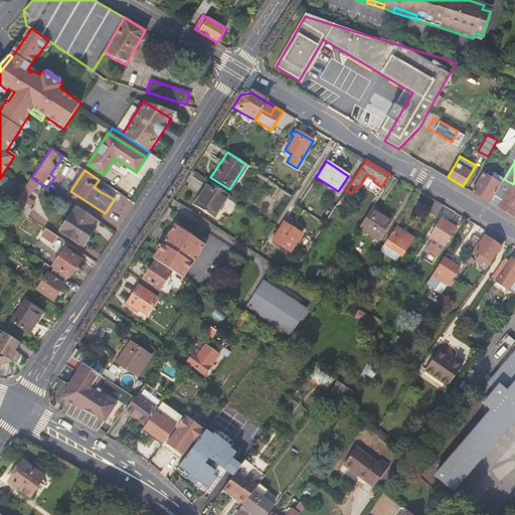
[(473,192),(490,202),(502,183),(484,172),(473,192)]
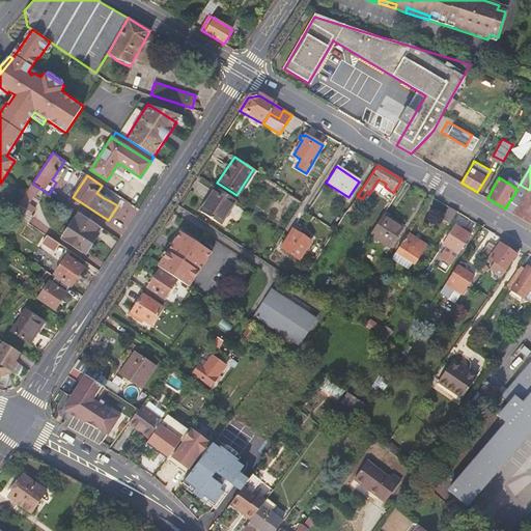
[(197,179),(191,189),(205,198),(212,189),(197,179)]
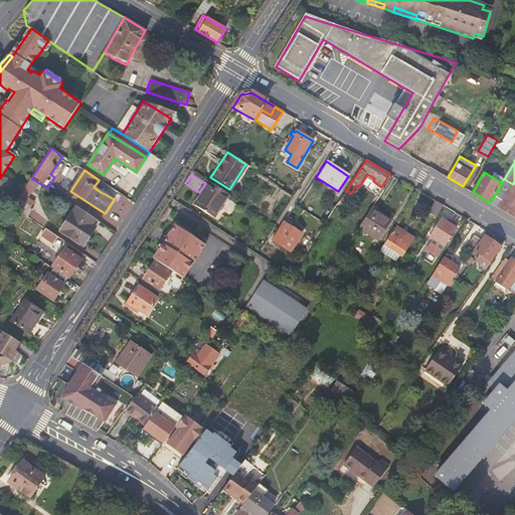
[(20,195),(25,198),(36,181),(31,178),(20,195)]
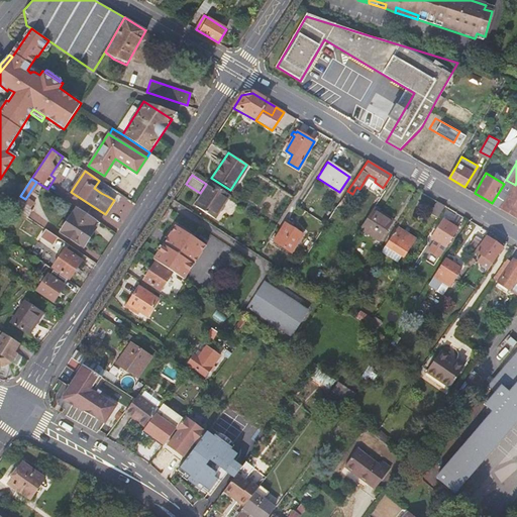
[(516,182),(515,185),(506,180),(504,184),(492,203),(516,218),(516,217),(516,182)]
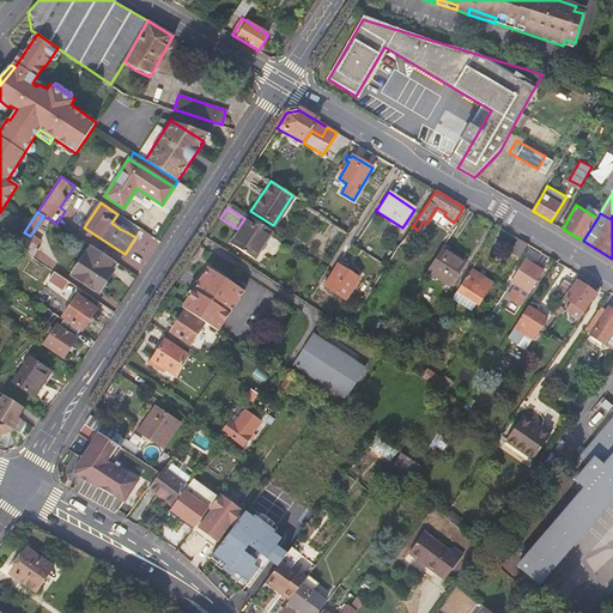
[(271,231),(248,217),(230,246),(253,260),(271,231)]
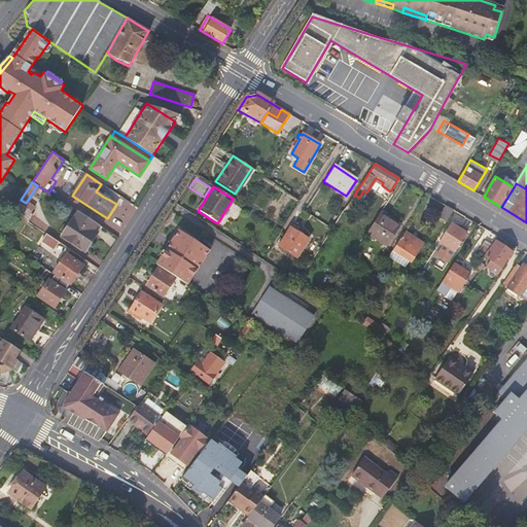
[(349,203),(354,206),(359,198),(354,195),(349,203)]
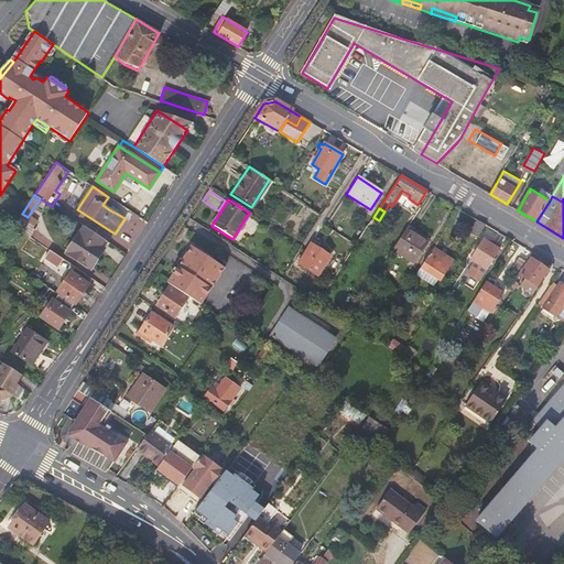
[(14,226),(29,236),(33,229),(30,227),(34,221),(28,217),(22,214),(14,226)]
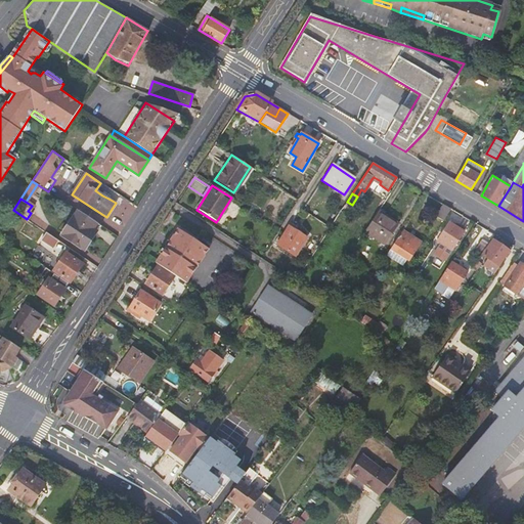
[(435,216),(443,221),(450,210),(443,205),(435,216)]
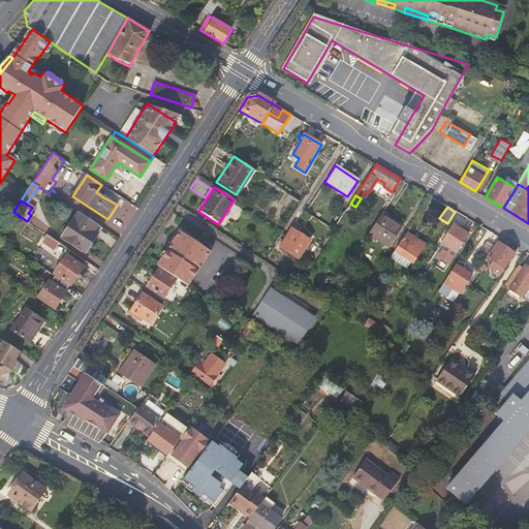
[(63,237),(85,251),(100,227),(79,213),(63,237)]
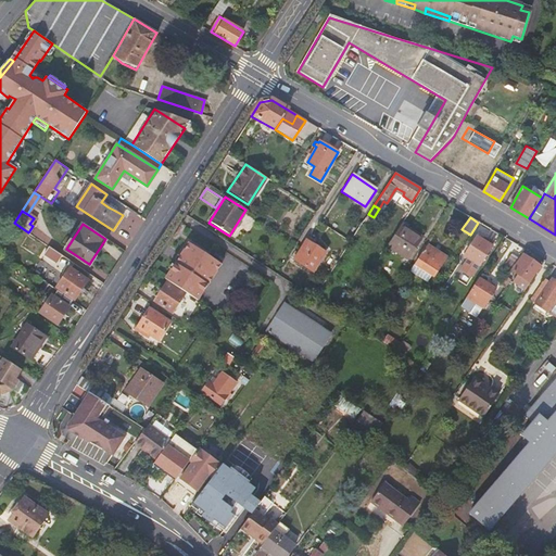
[(408,263),(422,240),(401,225),(386,248),(408,263)]
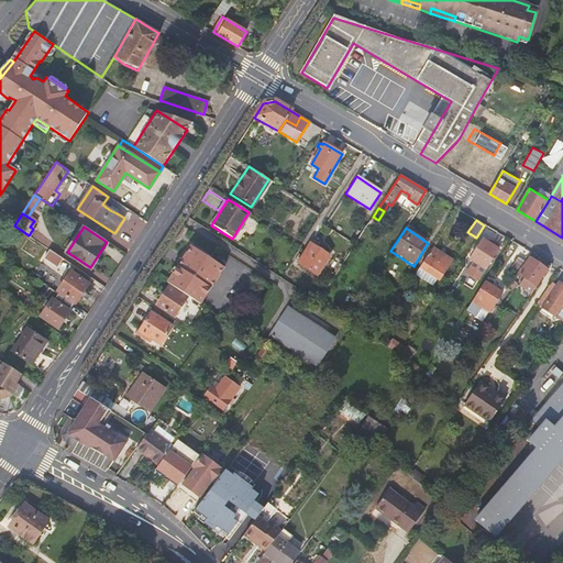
[(499,246),(490,241),(488,244),(486,247),(481,242),(468,258),(484,269),(499,246)]
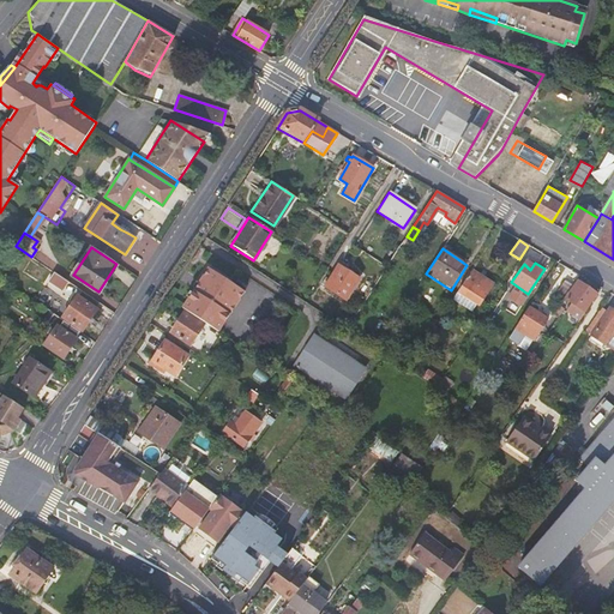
[(343,301),(357,280),(337,265),(323,288),(343,301)]
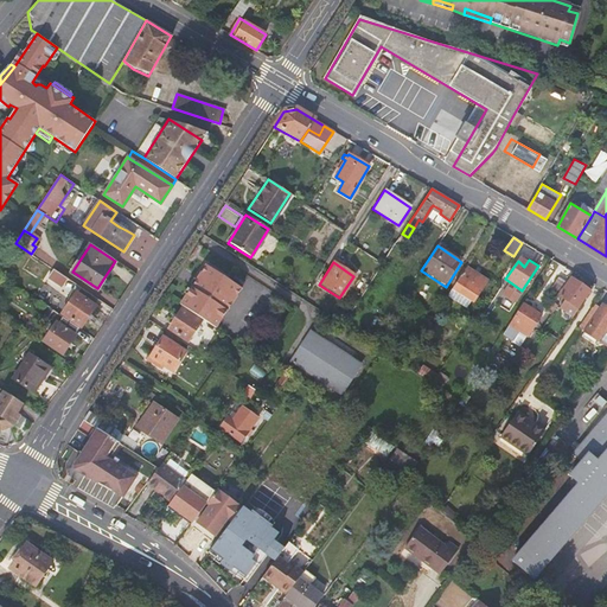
[(241,288),(205,264),(179,305),(215,328),(241,288)]
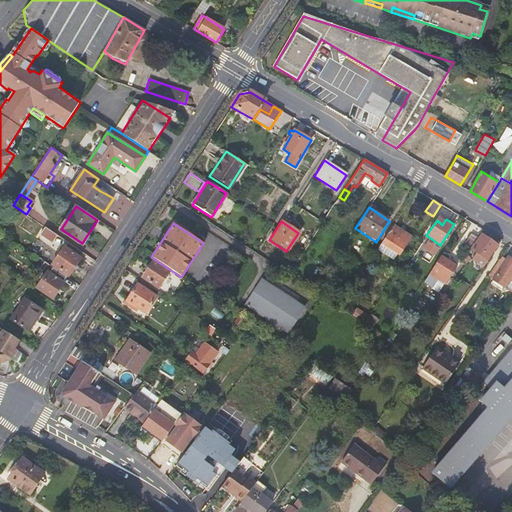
[(393,226),(381,243),(398,255),(410,238),(393,226)]
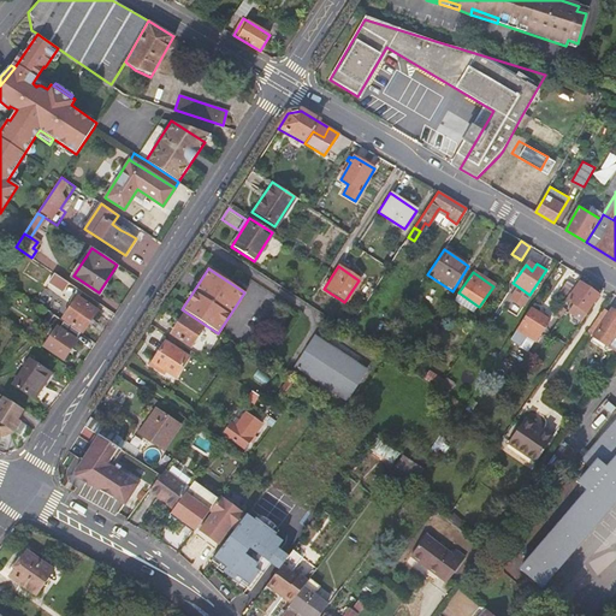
[(48,282),(65,292),(71,284),(54,273),(48,282)]
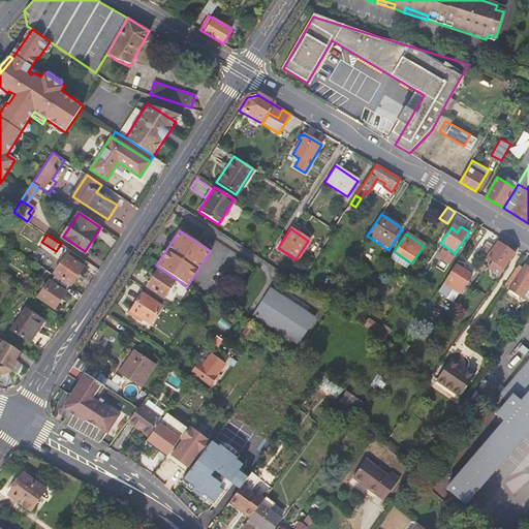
[(487,243),(476,256),(483,261),(492,246),(487,243)]
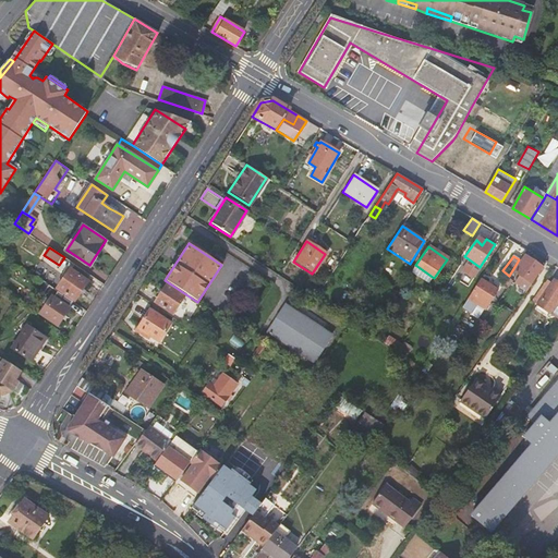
[(531,284),(542,267),(524,256),(513,273),(531,284)]
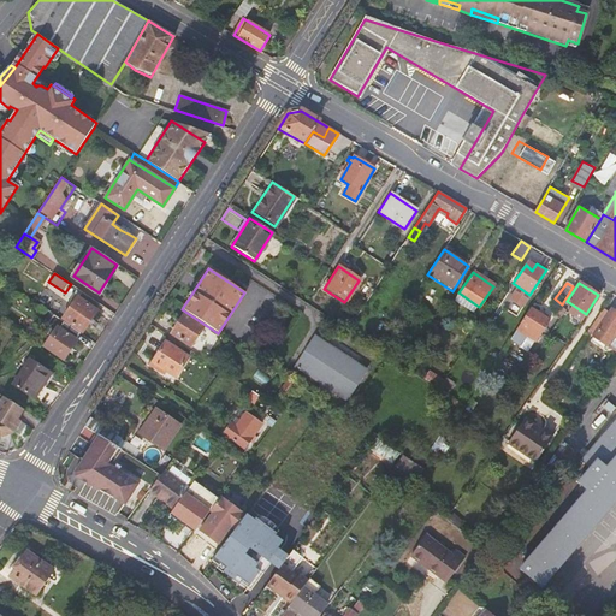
[(83,332),(98,311),(77,297),(64,319),(83,332)]
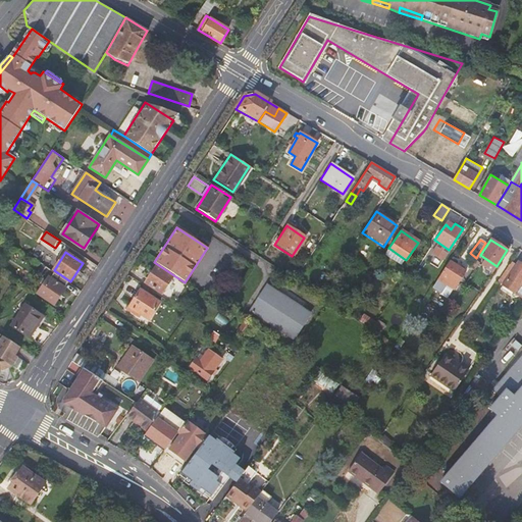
[(521,265),(518,262),(515,265),(510,261),(497,280),(521,299),(521,265)]
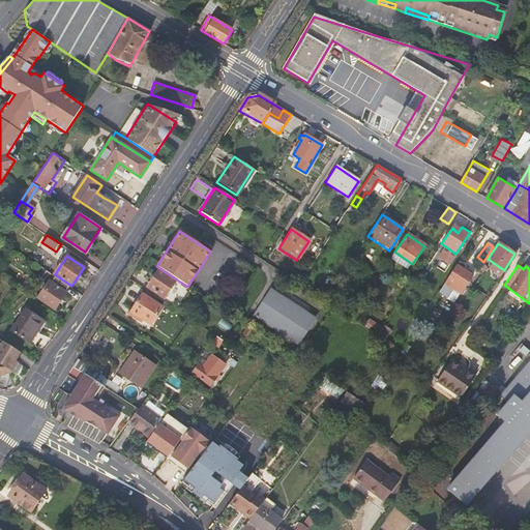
[(460,294),(472,276),(455,266),(443,284),(453,290),(460,294)]
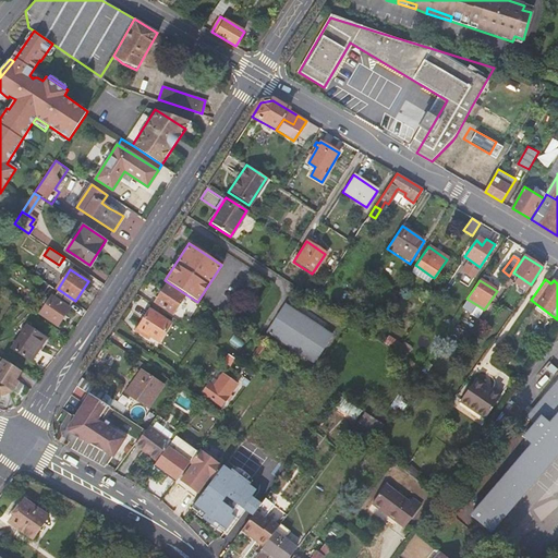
[(172,315),(184,295),(167,283),(155,303),(172,315)]
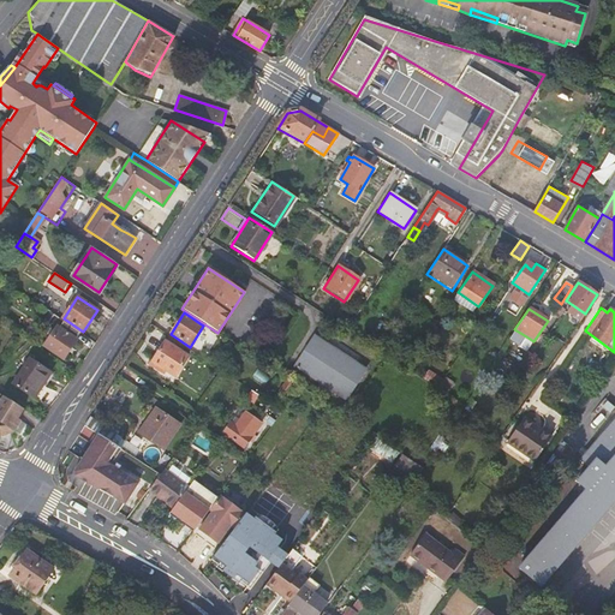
[(577,324),(559,312),(554,318),(573,330),(577,324)]
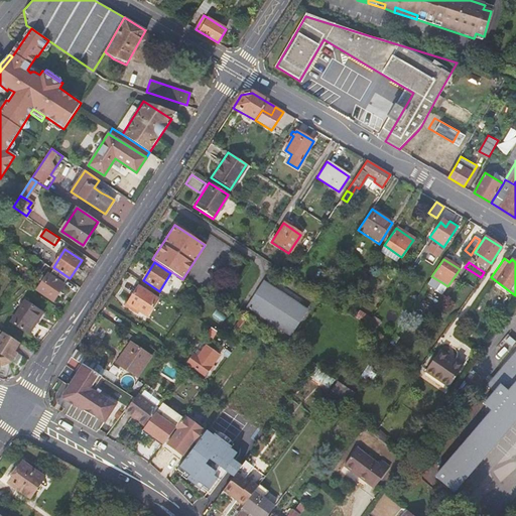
[(53,277),(47,273),(37,290),(53,301),(65,284),(63,283),(67,278),(57,272),(53,277)]
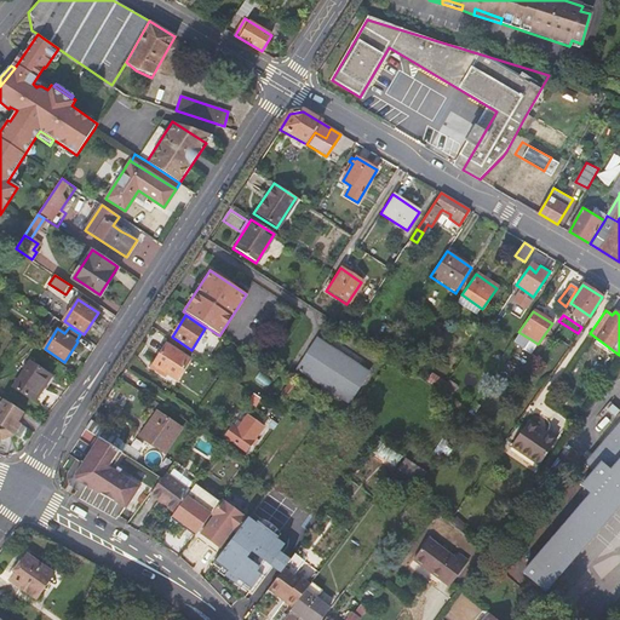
[(382,351),(391,337),(380,329),(371,344),(382,351)]
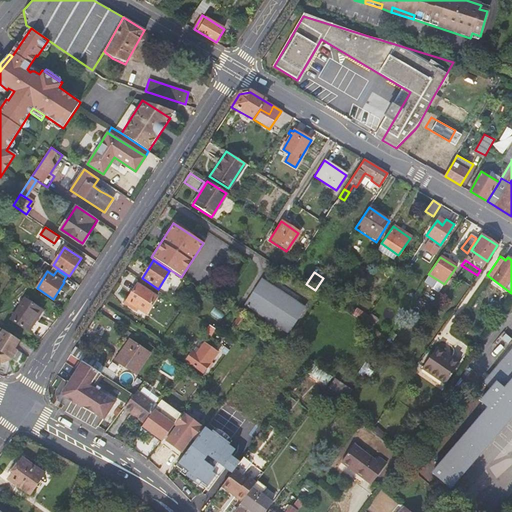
[(432,289),(438,280),(428,274),(423,283),(432,289)]
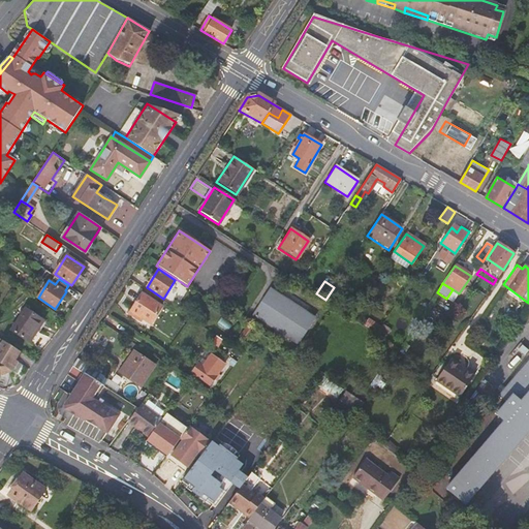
[(296,342),(312,318),(269,290),(252,313),(296,342)]
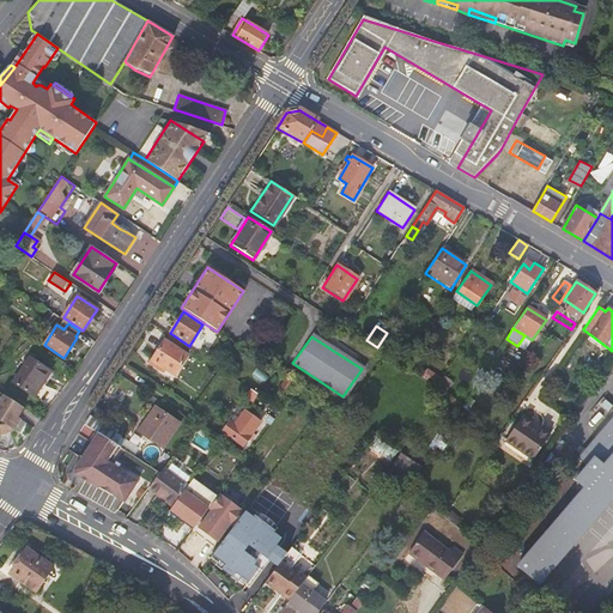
[(174,376),(187,356),(163,340),(150,360),(174,376)]
